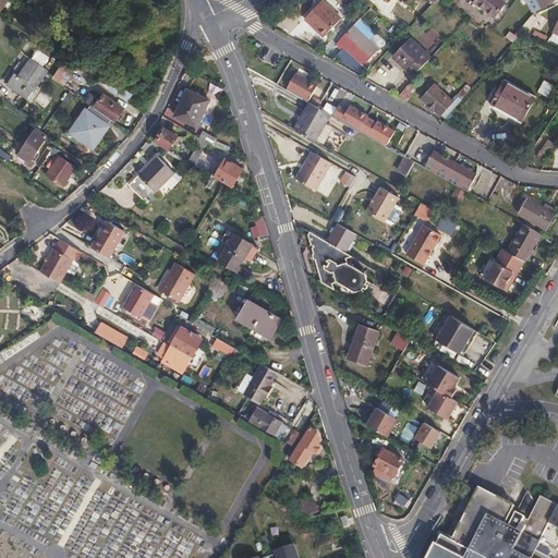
[(313,23),(326,36),(342,19),(323,0),(304,20),(312,25),(313,23)]
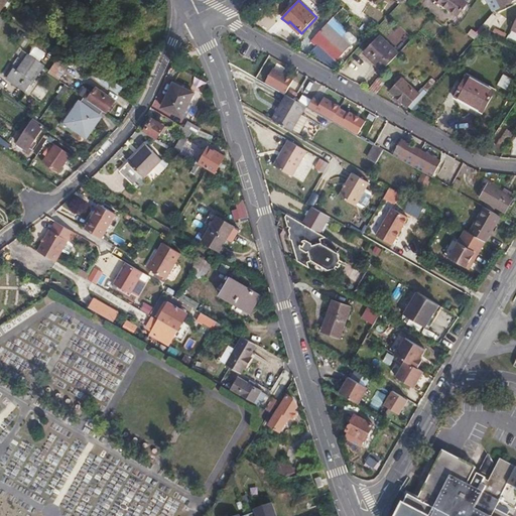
[(465,0),(435,0),(458,16),(468,2),(465,0)]
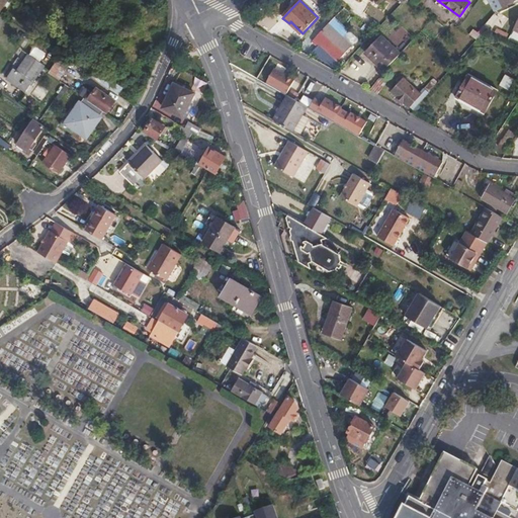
[(491,0),(496,11),(517,0),(491,0)]
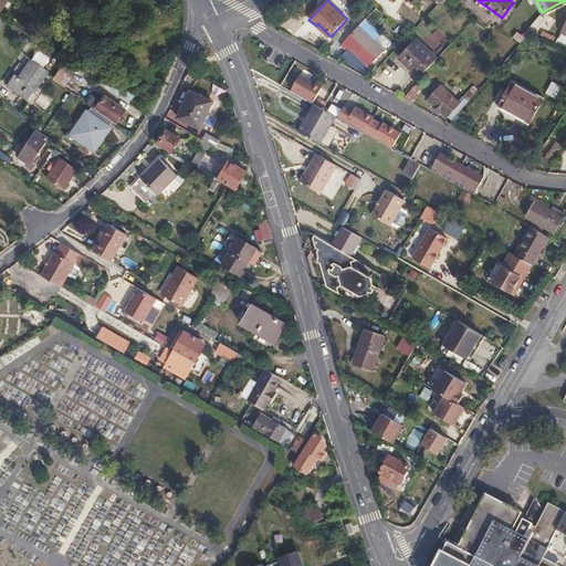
[(328,39),(331,37),(317,23),(316,25),(328,39)]
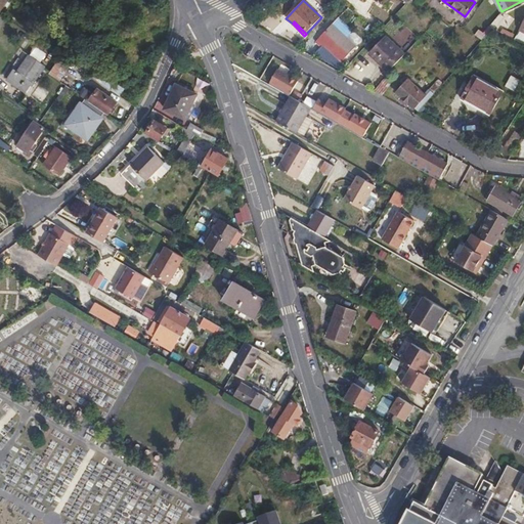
[(333,24),(315,42),(321,48),(323,45),(342,62),(356,46),(333,24)]
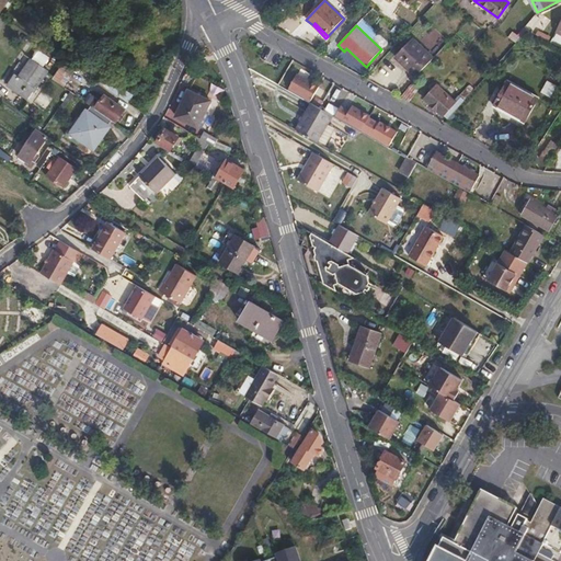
[(508,37),(516,43),(521,37),(513,32),(508,37)]
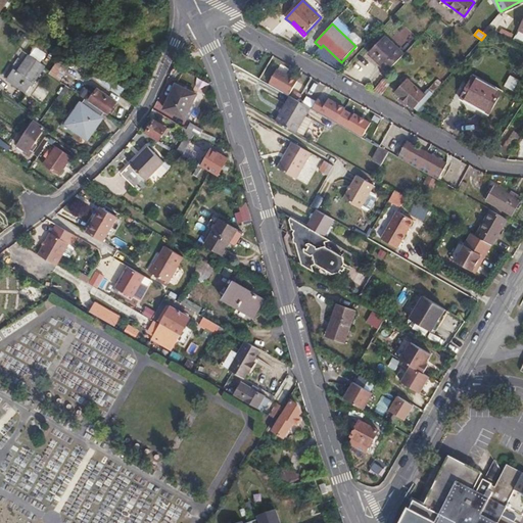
[(369,53),(388,72),(405,54),(384,36),(369,53)]
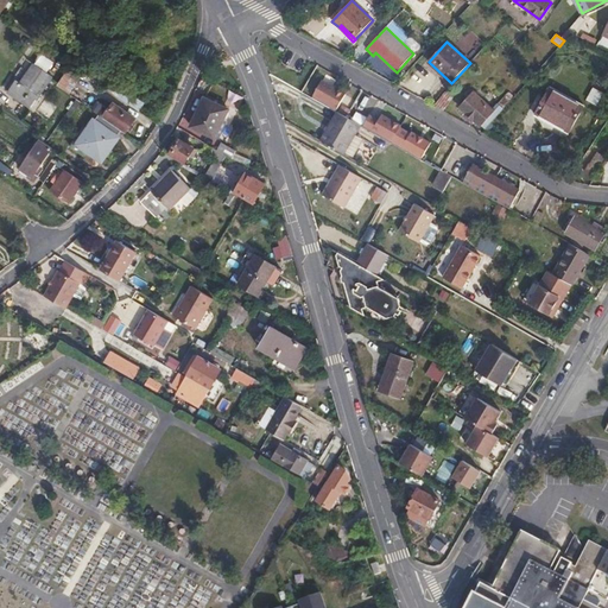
[(17,80),(8,92),(31,108),(39,96),(52,76),(33,63),(20,82),(17,80)]
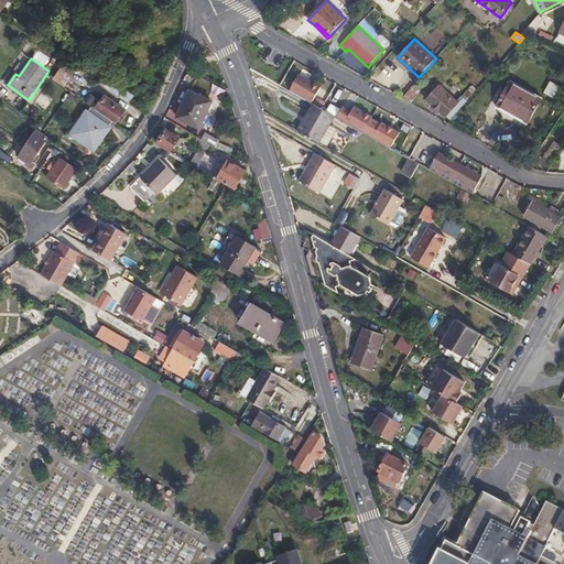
[(77,67),(66,61),(53,79),(64,87),(77,67)]
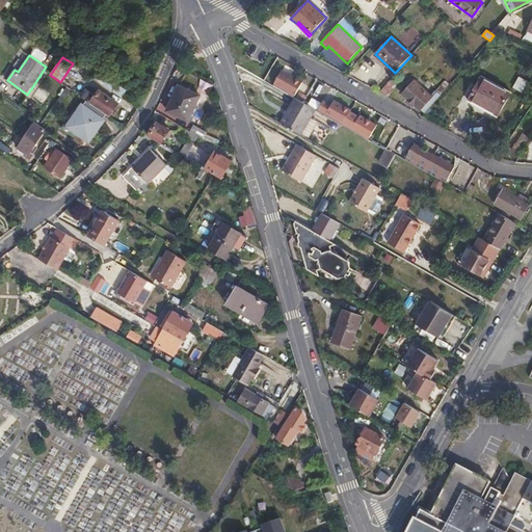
[(108,88),(122,98),(127,90),(116,83),(118,80),(121,77),(105,67),(101,73),(98,71),(92,78),(108,88)]
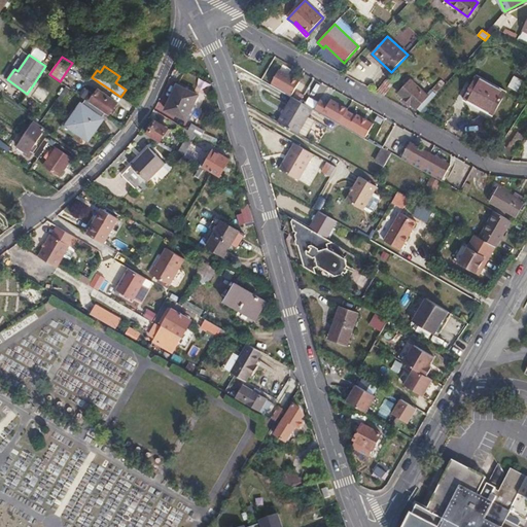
[(300,81),(279,70),(271,84),(291,96),(300,81)]
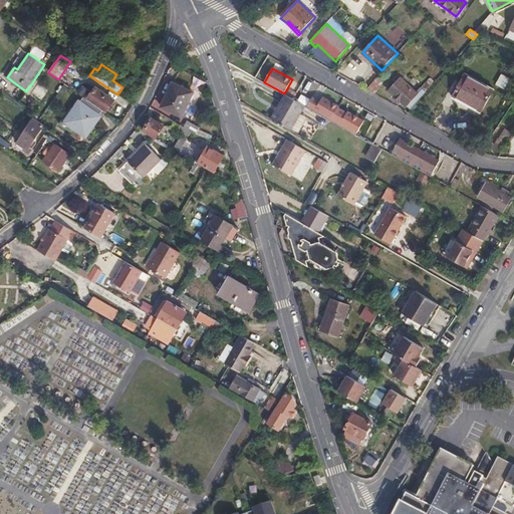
[(465,74),(453,96),(481,112),(494,90),(465,74)]
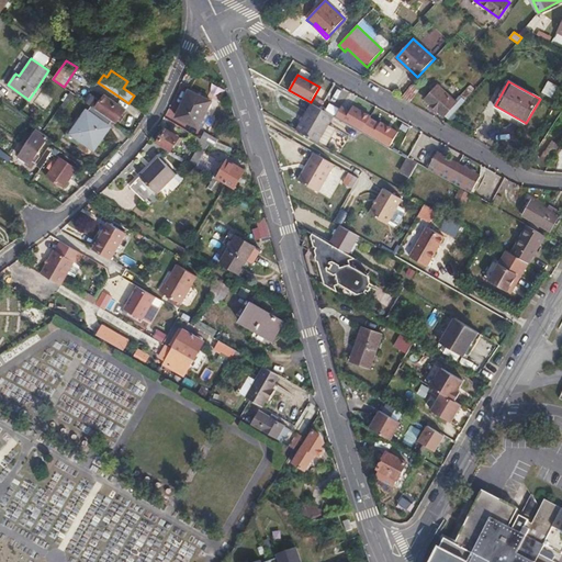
[(412,85),(403,97),(411,102),(419,90),(412,85)]
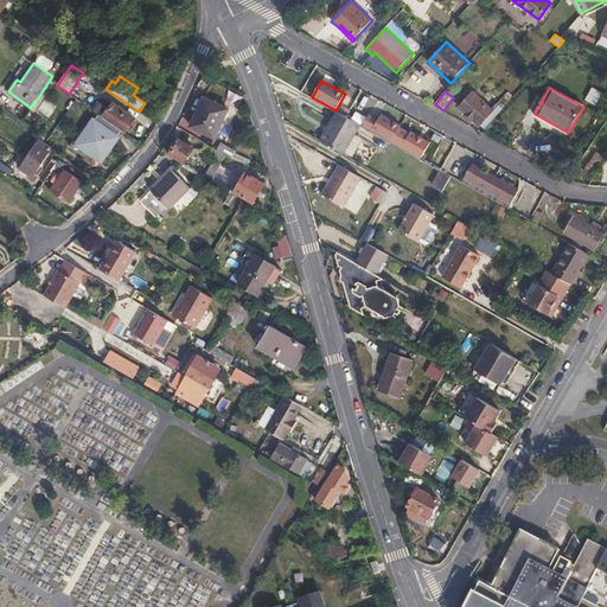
[(459,107),(484,129),(513,96),(508,91),(492,109),(472,91),(459,107)]
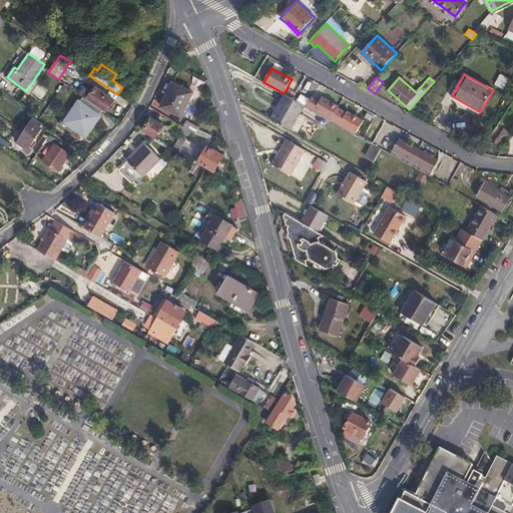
[(69,86),(64,83),(60,89),(64,92),(69,86)]
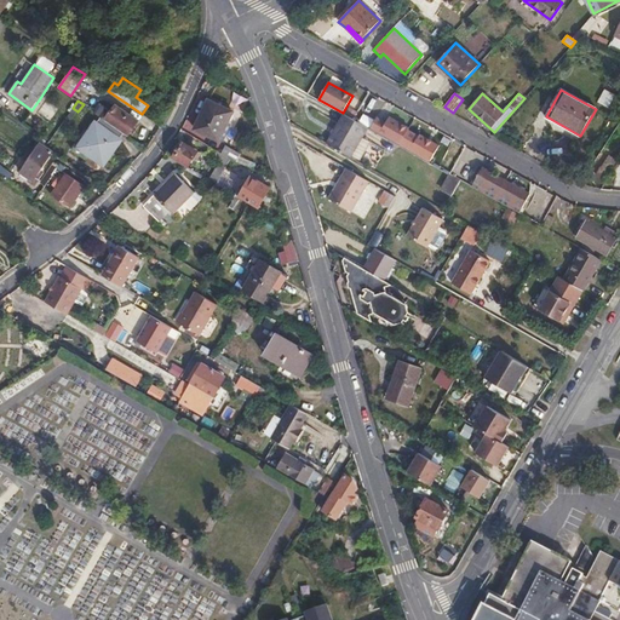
[(208,101),(194,130),(219,141),(233,112),(208,101)]
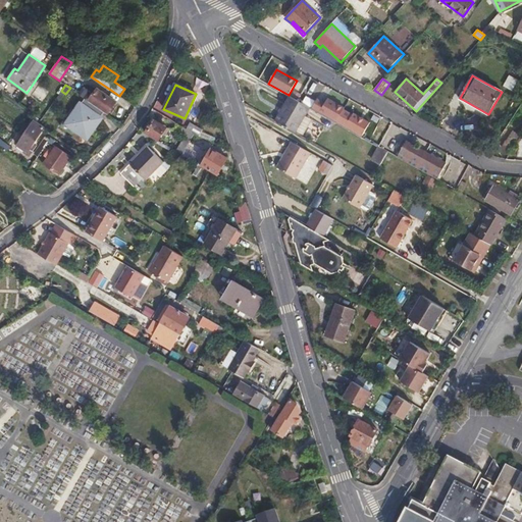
[(97,88),(93,94),(85,88),(80,95),(85,99),(104,112),(108,114),(117,102),(97,88)]
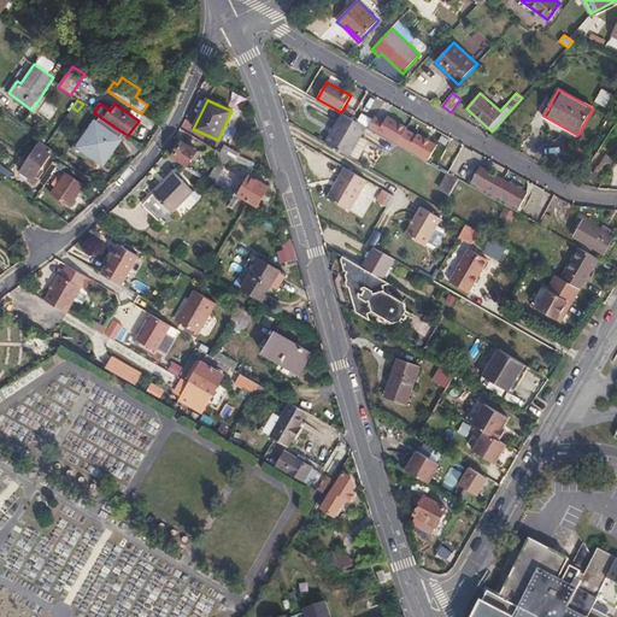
[(69,122),(70,122),(77,111),(72,107),(64,119),(69,122)]
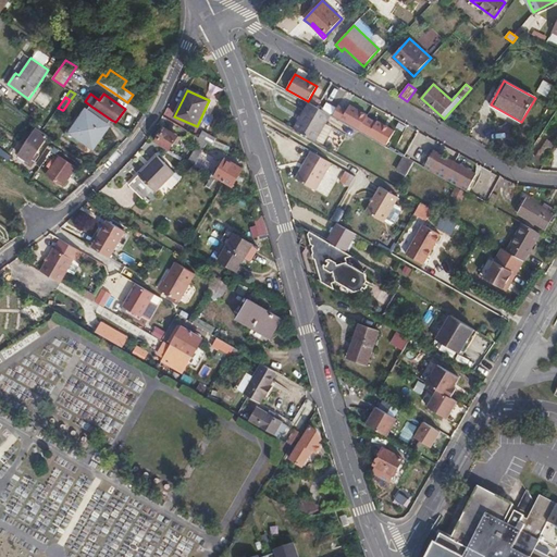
[(331,114),(309,102),(294,128),(316,141),(317,140),(326,123),(331,114)]
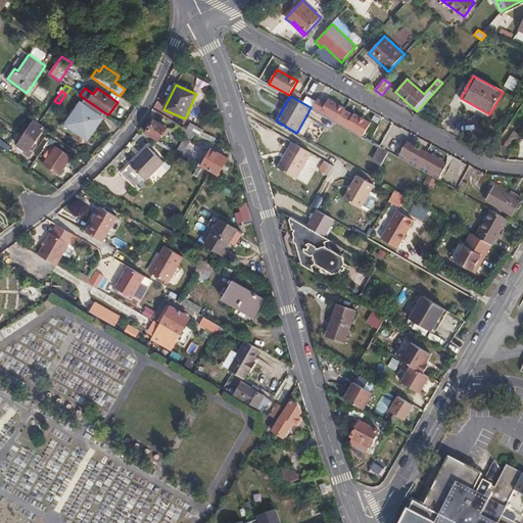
[(86,139),(104,112),(85,99),(72,117),(69,116),(65,123),(64,122),(61,127),(74,135),(76,132),(86,139)]
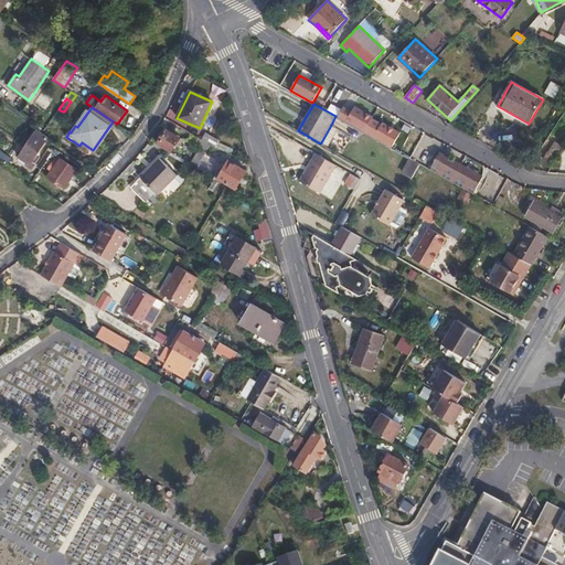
[(338,129),(331,125),(321,142),(329,147),(338,129)]
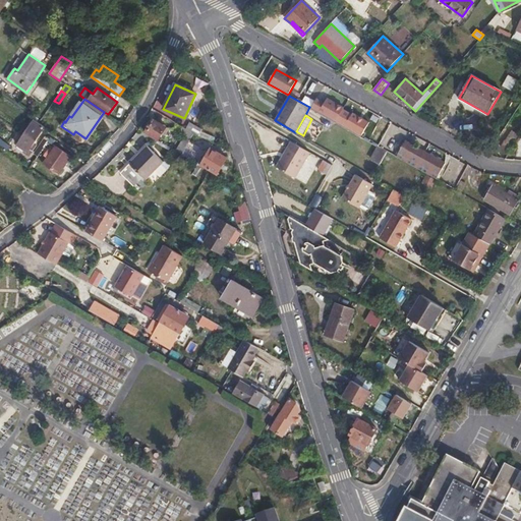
[(154,119),(146,132),(158,140),(167,126),(154,119)]
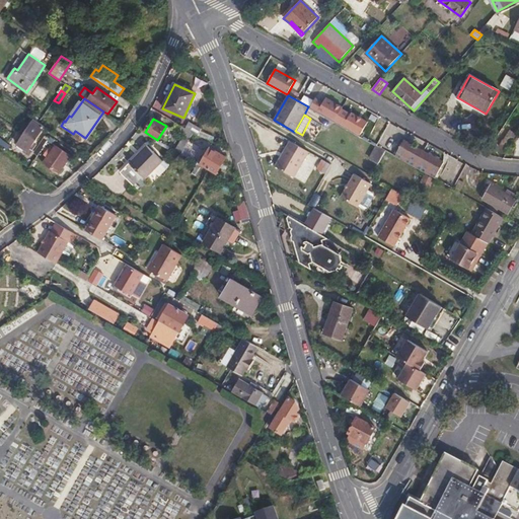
[(365,119),(359,129),(367,133),(372,123),(365,119)]
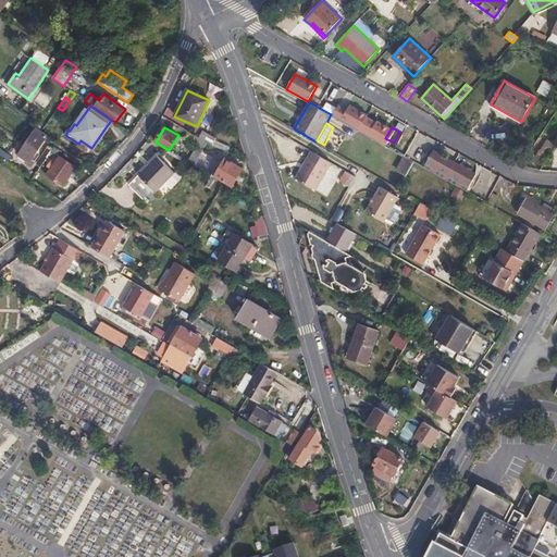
[(28,163),(47,137),(36,128),(16,156),(28,163)]
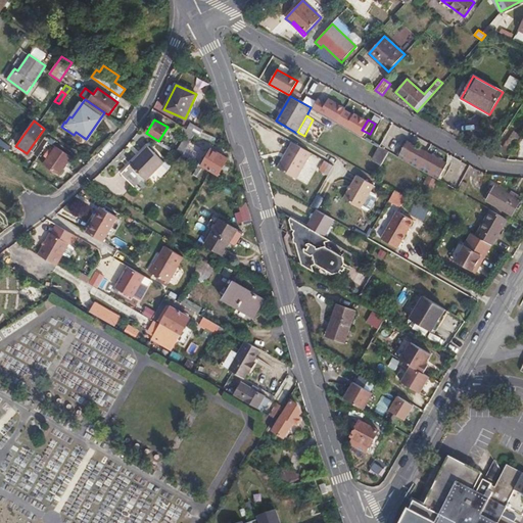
[(187,130),(194,134),(199,136),(202,130),(191,123),(187,130)]
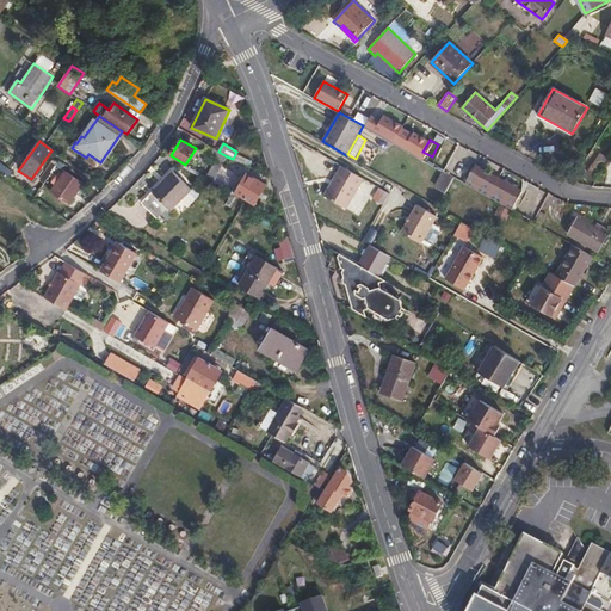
[(213,180),(227,156),(214,148),(209,155),(216,160),(207,177),(213,180)]
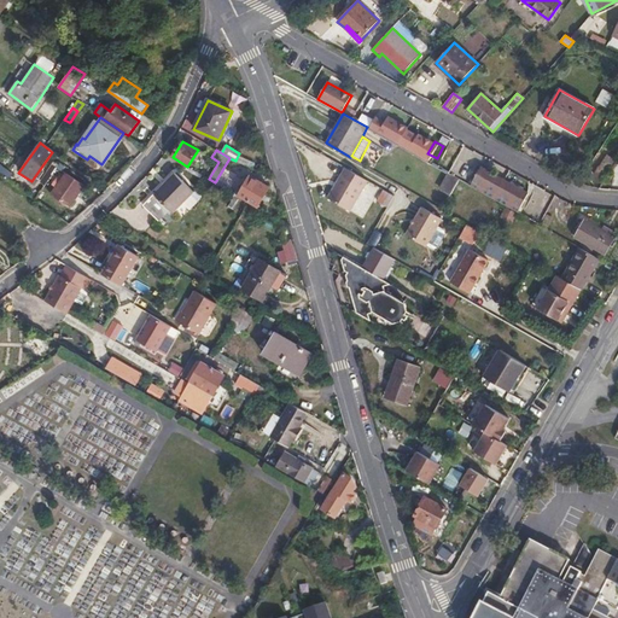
[(607,155),(594,175),(602,180),(616,161),(607,155)]
